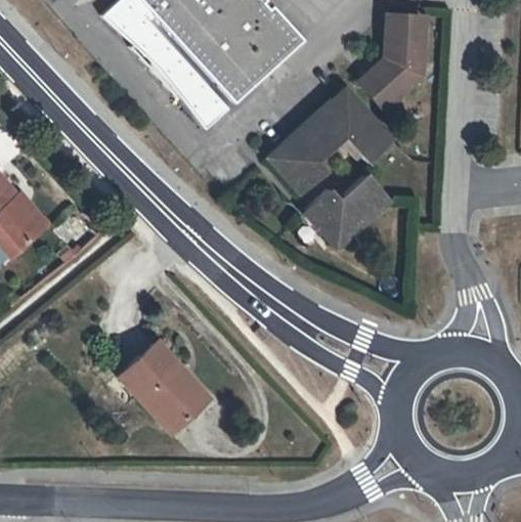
[(144,15),(150,10),(140,0),(119,0),(102,15),(159,70),(205,129),(228,107),(144,15)]
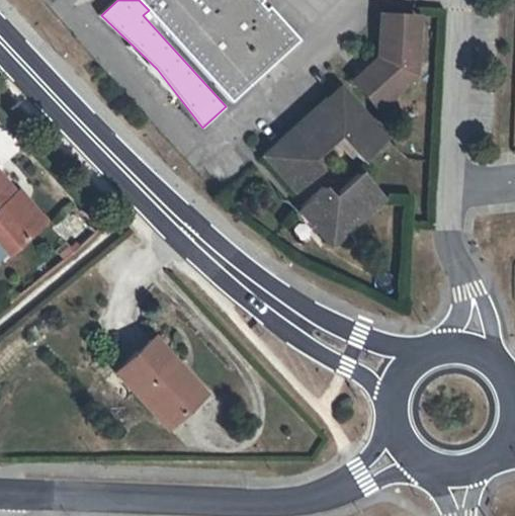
[(139,0),(149,10),(232,102),(299,39),(270,6),(266,9),(261,4),(265,0),(264,0),(139,0)]
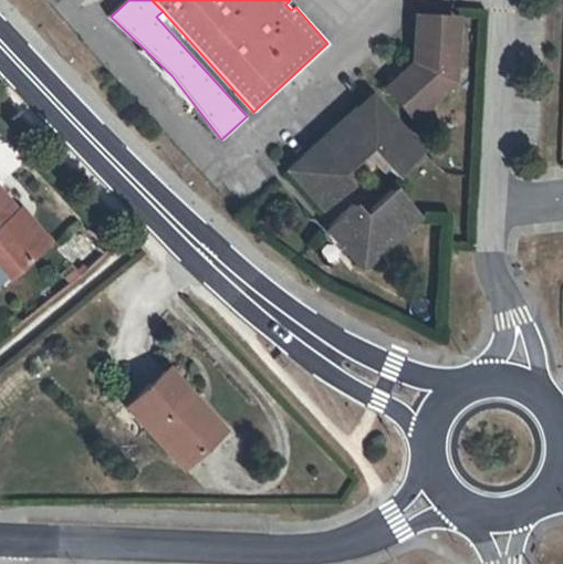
[(385,85),(406,107),(427,90),(431,94),(448,81),(444,75),(445,74),(445,55),(452,55),(454,14),(414,13),(413,61),(385,85)]
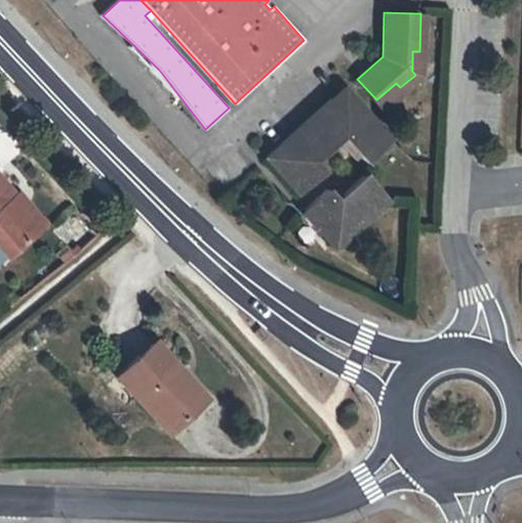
[(396,83),(376,99),(380,105),(400,87),(396,83)]
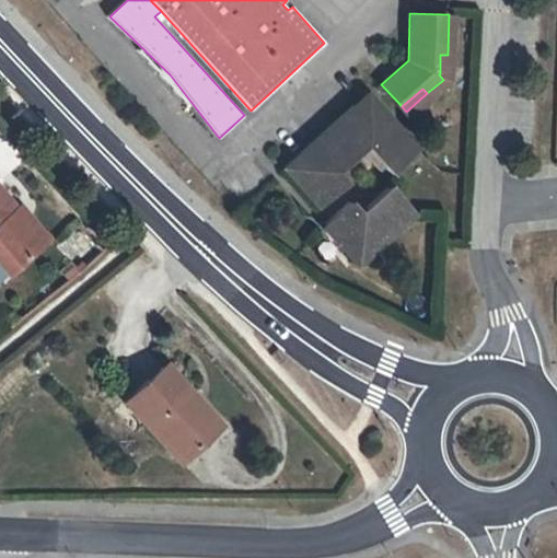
[(360,112),(373,101),(369,96),(356,107),(360,112)]
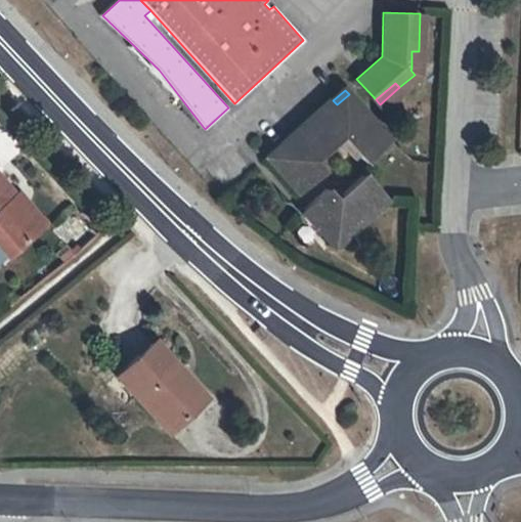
[(392,141),(349,94),(337,104),(333,100),(269,159),(301,193),(327,171),(318,162),(344,138),(366,163),(392,141)]
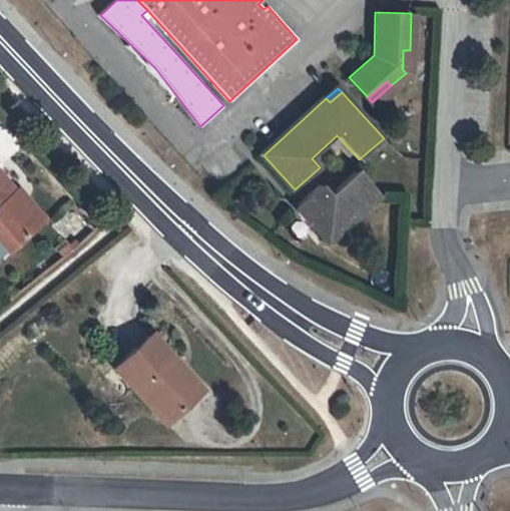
[(358,171),(331,195),(323,186),(299,207),(331,243),(382,197),(358,171)]
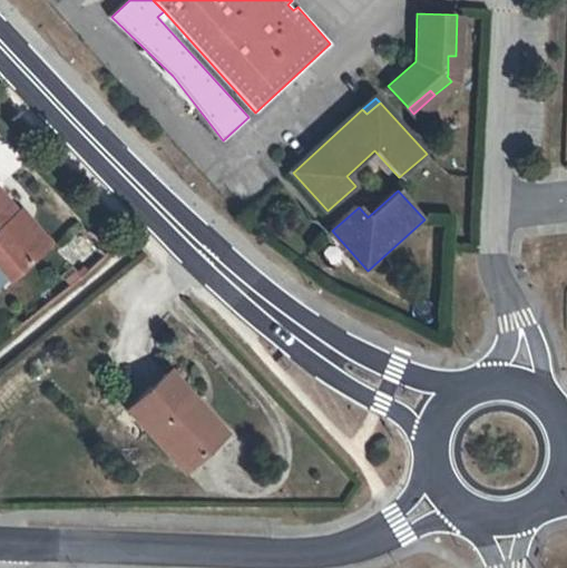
[(0,273),(8,283),(44,253),(15,219),(18,216),(0,196),(0,273)]
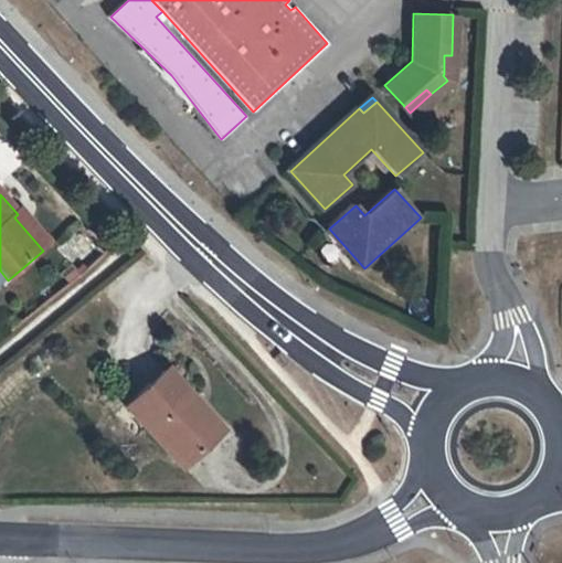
[(23,210),(18,214),(14,218),(43,251),(52,243),(23,210)]
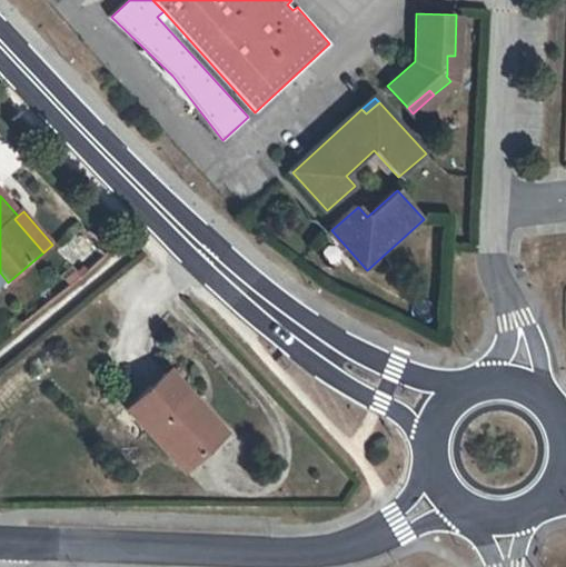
[(185,469),(218,439),(188,407),(196,400),(169,372),(129,409),(185,469)]
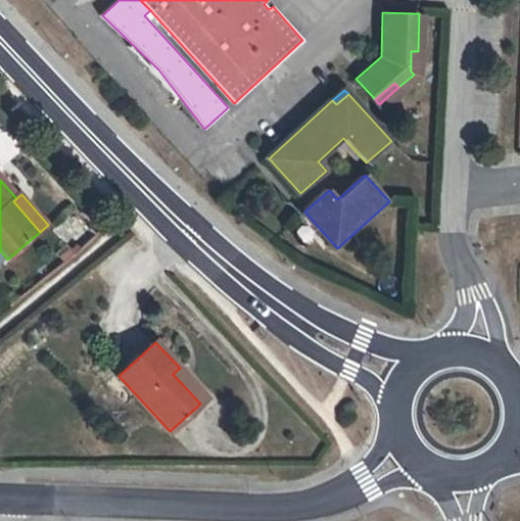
[(206,398),(180,368),(173,374),(200,404),(206,398)]
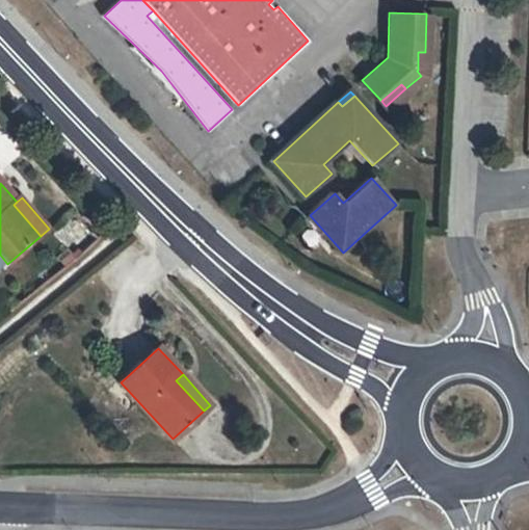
All buildings are outlined.
